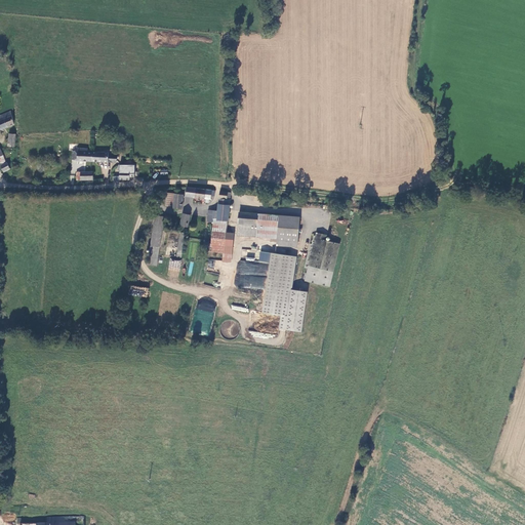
[(12,112),(0,116),(0,128),(13,124),(12,112)]
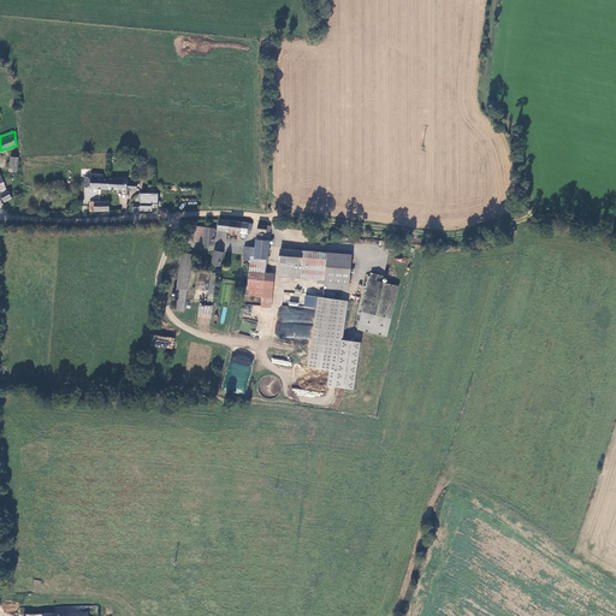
[(86,178),(86,188),(138,190),(138,182),(128,181),(128,179),(111,179),(111,177),(93,177),(93,178),(86,178)]
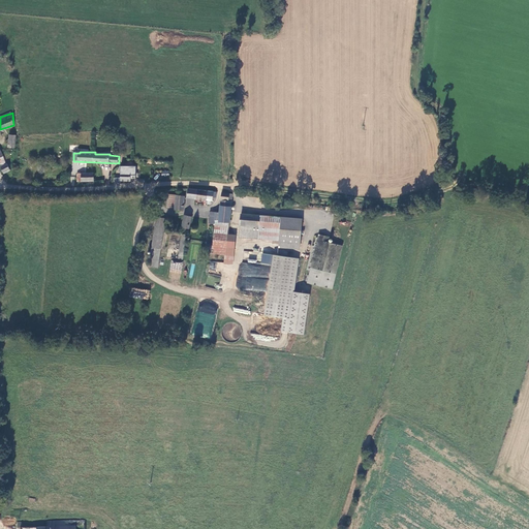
[(6,163),(0,165),(0,166),(3,173),(9,169),(6,163)]
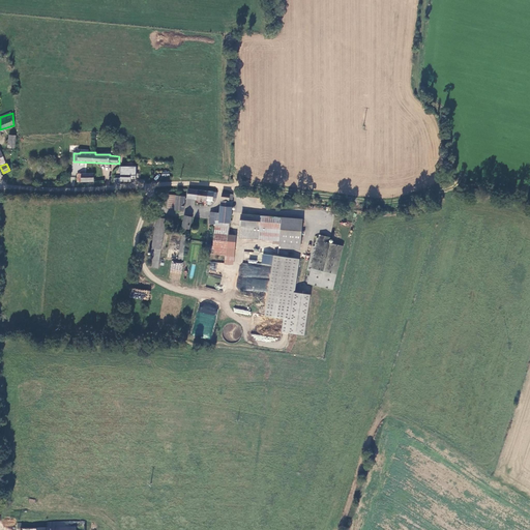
[(122,180),(133,180),(133,178),(137,178),(137,166),(122,166),(122,180)]
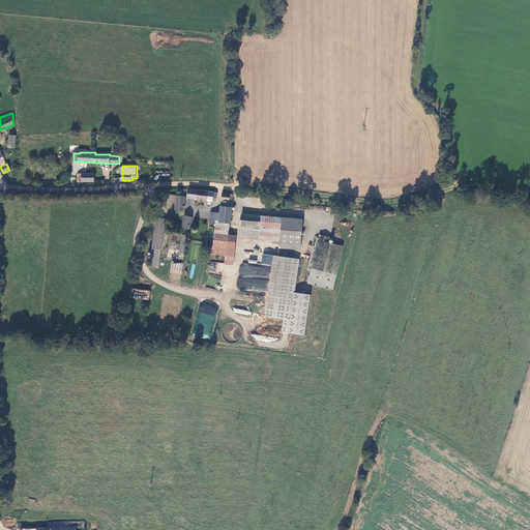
[(197,198),(199,190),(196,189),(188,189),(186,197),(197,198)]
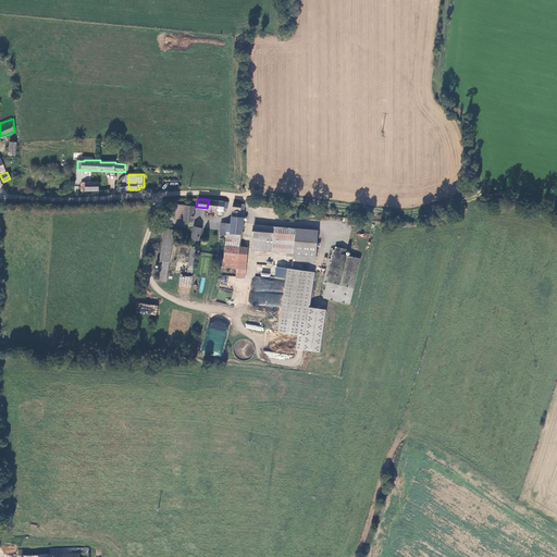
[(227,208),(229,202),(209,200),(207,208),(223,211),(223,208),(227,208)]
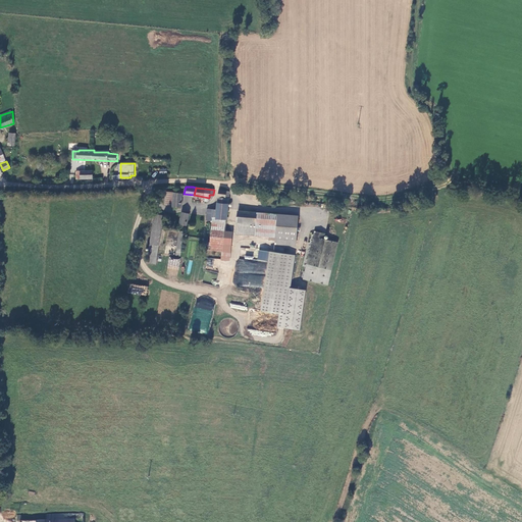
[(227,219),(228,204),(227,204),(227,197),(228,197),(229,192),(224,191),(219,190),(217,209),(216,218),(226,219),(227,219)]
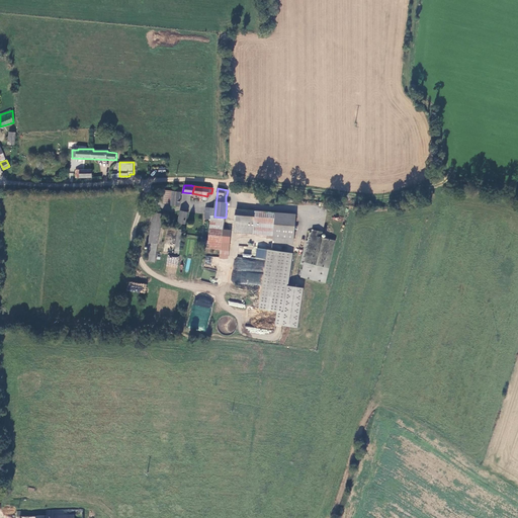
[(171,203),(172,191),(165,191),(164,203),(171,203)]
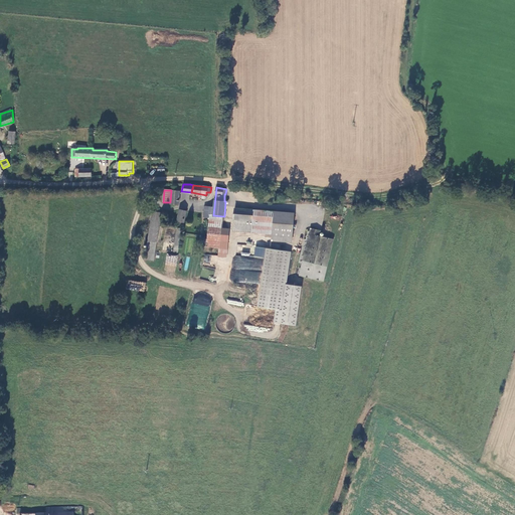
[(170,202),(170,204),(178,204),(179,191),(171,190),(170,202)]
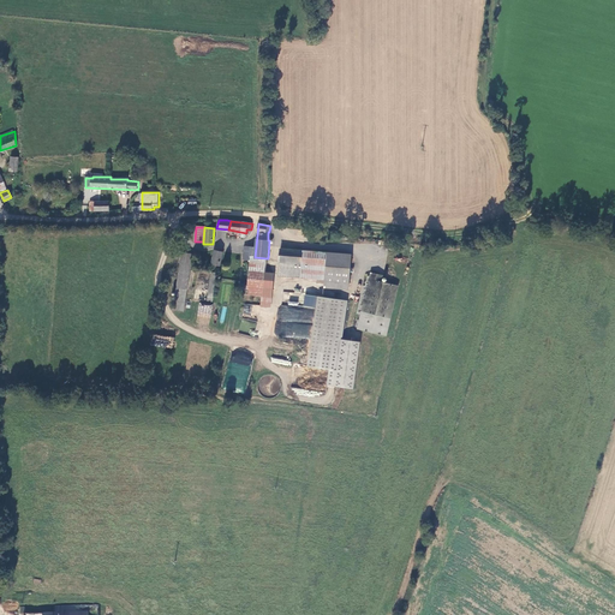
[(255,257),(256,246),(244,246),(244,260),(250,260),(250,256),(251,257),(255,257)]
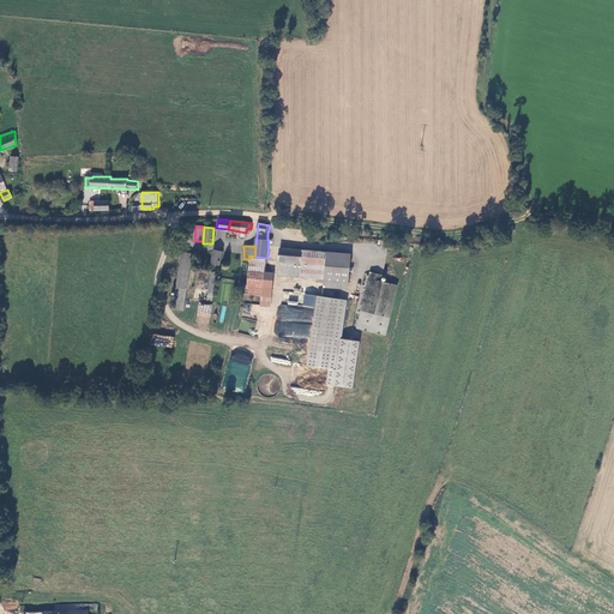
[(220,264),(222,251),(215,248),(212,263),(220,264)]
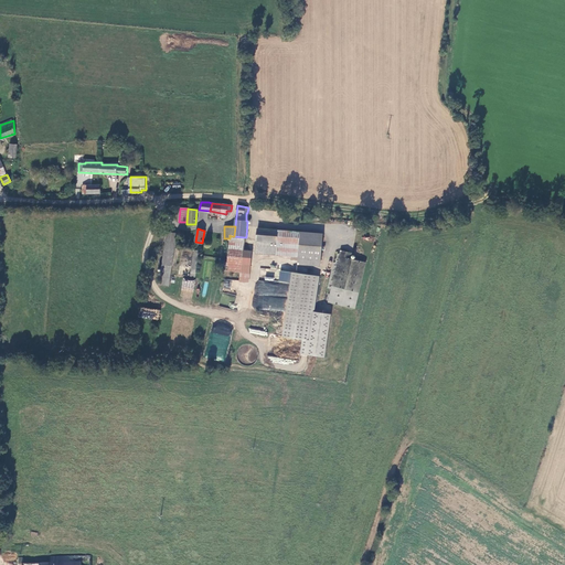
[(257,241),(277,242),(278,230),(258,228),(257,241)]
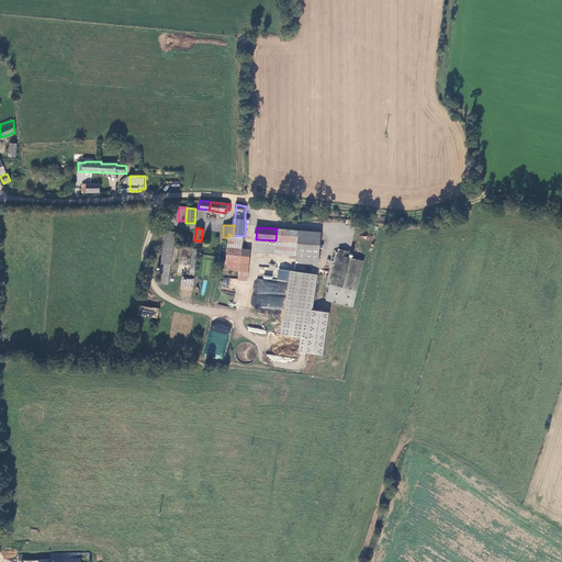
[(300,229),(277,228),(276,240),(276,253),(299,254),(300,229)]
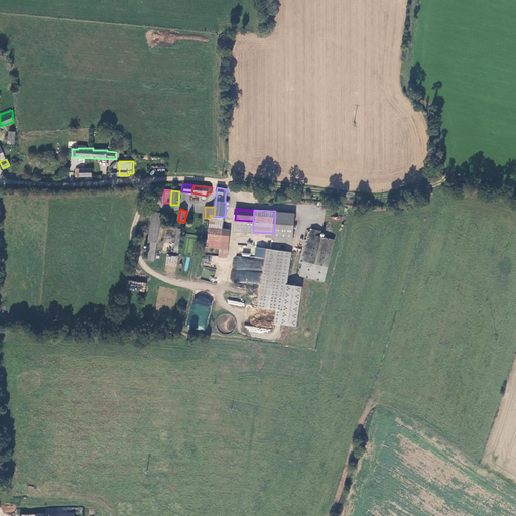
[(296,213),(275,211),(274,233),(273,240),(294,242),(296,213)]
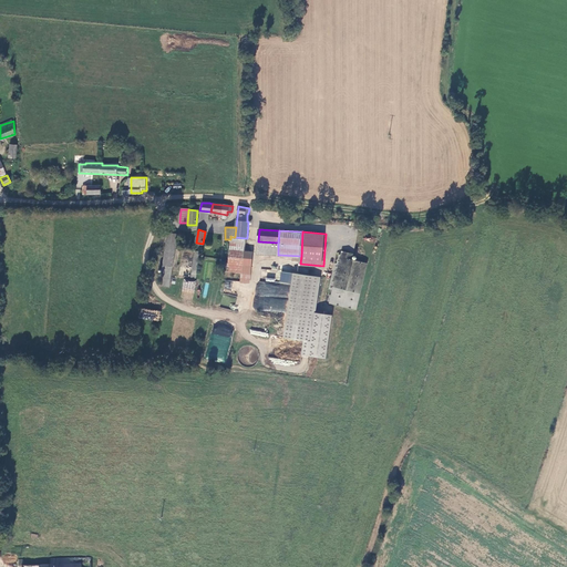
[(163,265),(172,266),(176,238),(167,237),(163,265)]
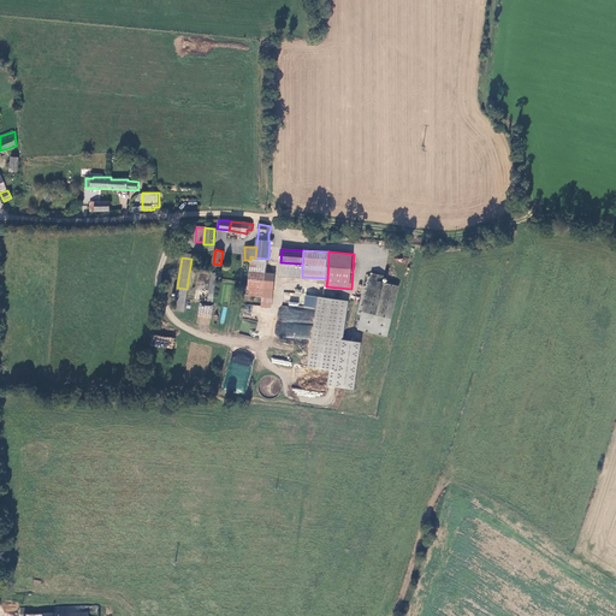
[(264,273),(267,259),(255,258),(252,258),(250,272),(264,273)]
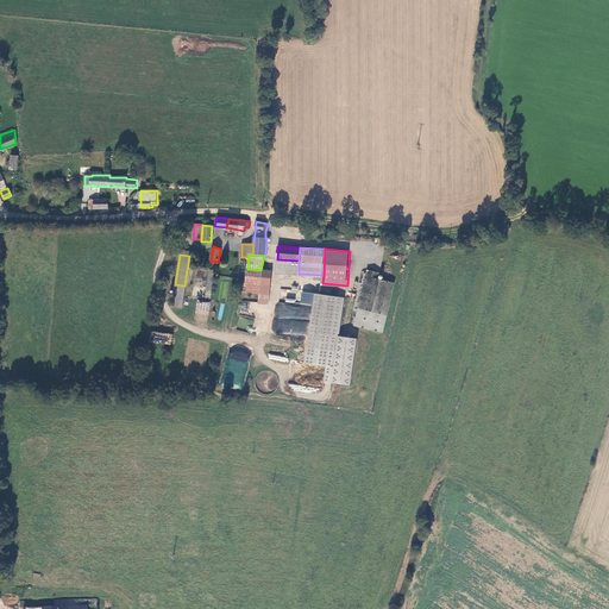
[(299,274),(299,261),(277,259),(276,272),(299,274)]
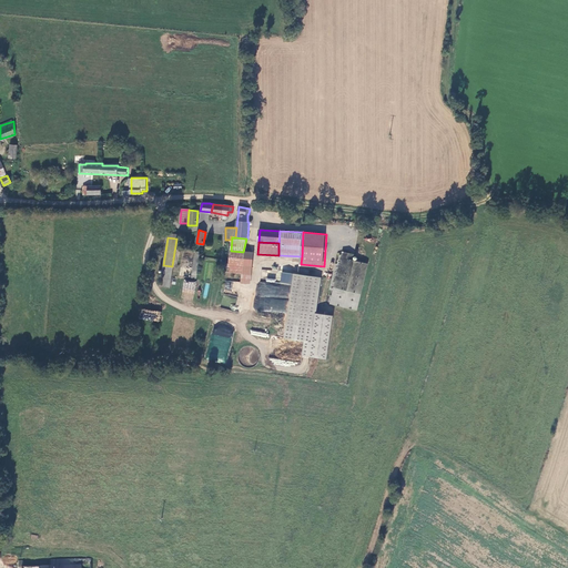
[(242,272),(251,273),(253,253),(243,252),(231,251),(230,271),(242,272)]
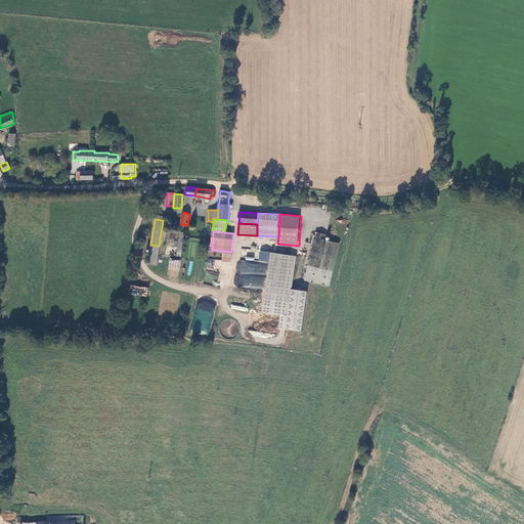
[(304,280),(330,286),(340,243),(326,239),(328,234),(316,231),(316,235),(313,234),(311,244),(310,243),(304,267),(307,267),(304,280)]
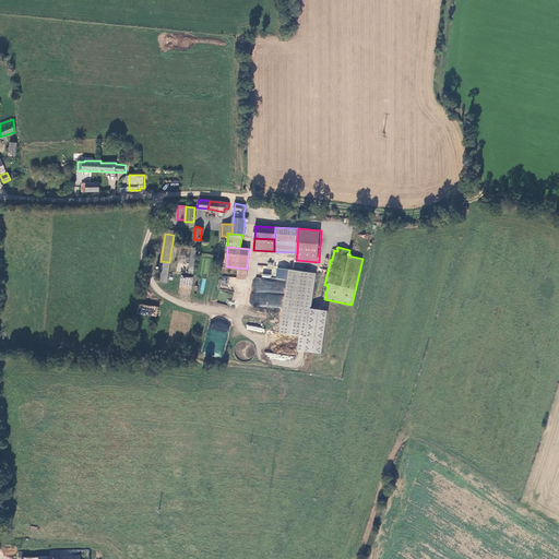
[(161,261),(158,261),(156,282),(167,283),(169,262),(161,261)]
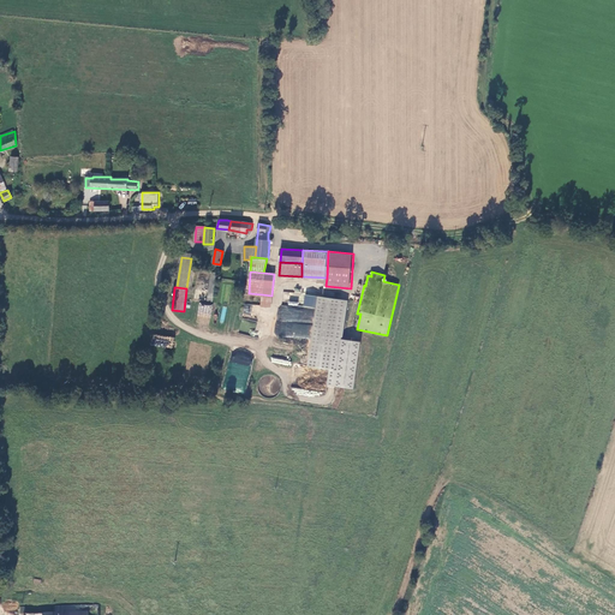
[(270,308),(272,296),(262,294),(261,306),(270,308)]
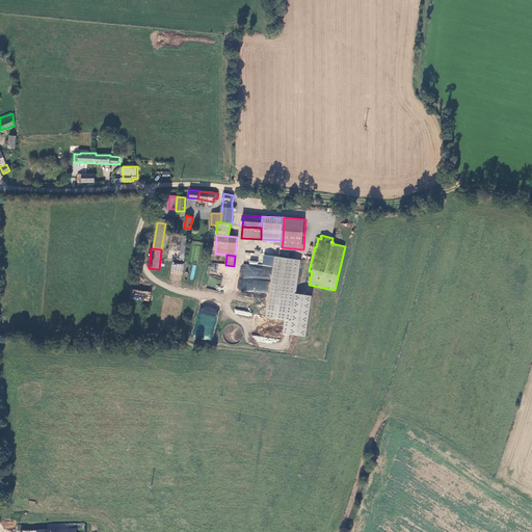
[(264,315),(290,319),(299,261),(273,257),(264,315)]
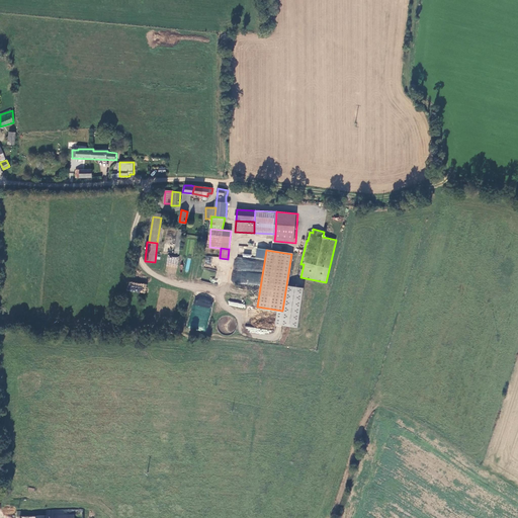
[(177,267),(178,257),(167,256),(166,266),(177,267)]
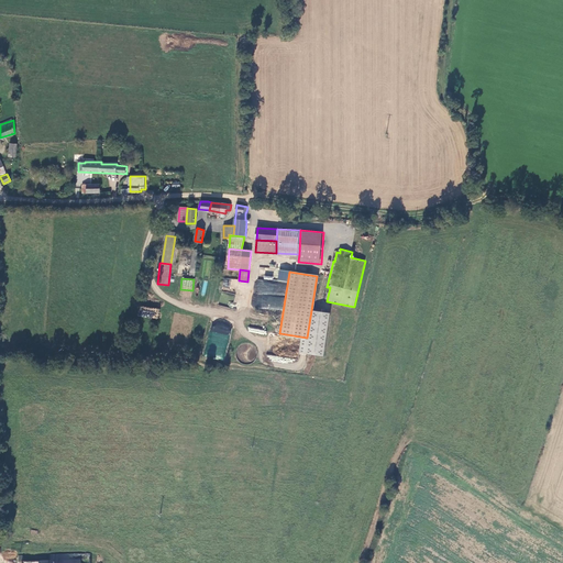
[(157,319),(158,309),(140,307),(139,317),(157,319)]
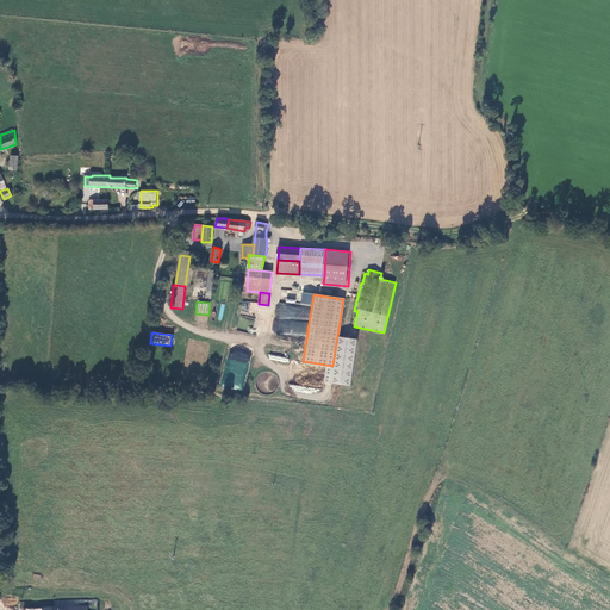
[(229,349),(221,386),(243,391),(250,354),(229,349)]
